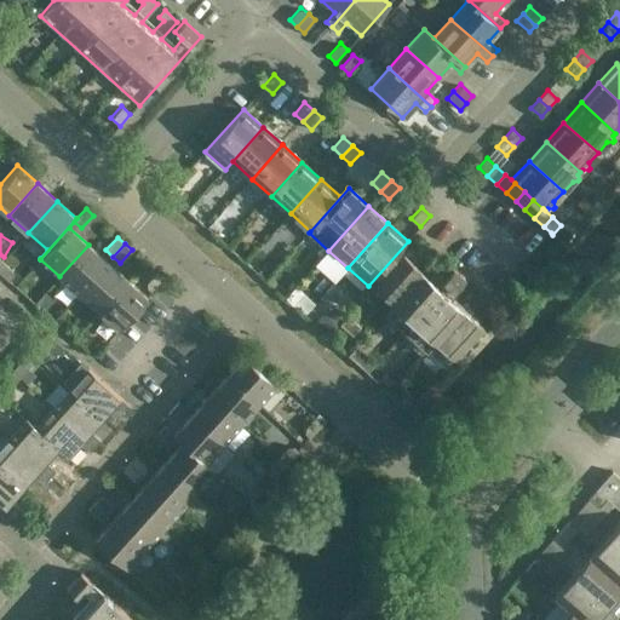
[(89,245),(59,276),(79,294),(108,262),(89,245)]
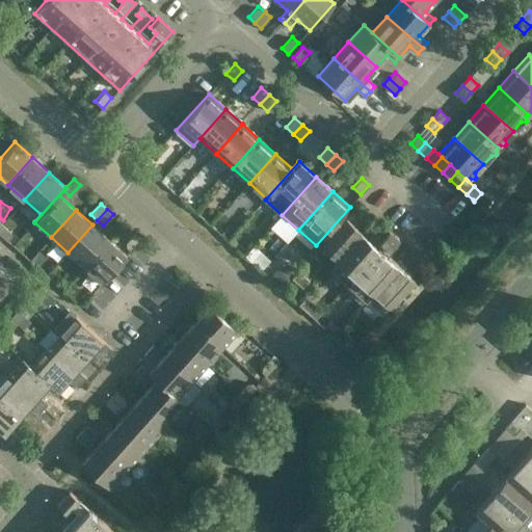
[(321,245),(338,260),(339,261),(364,233),(346,217),(321,245)]
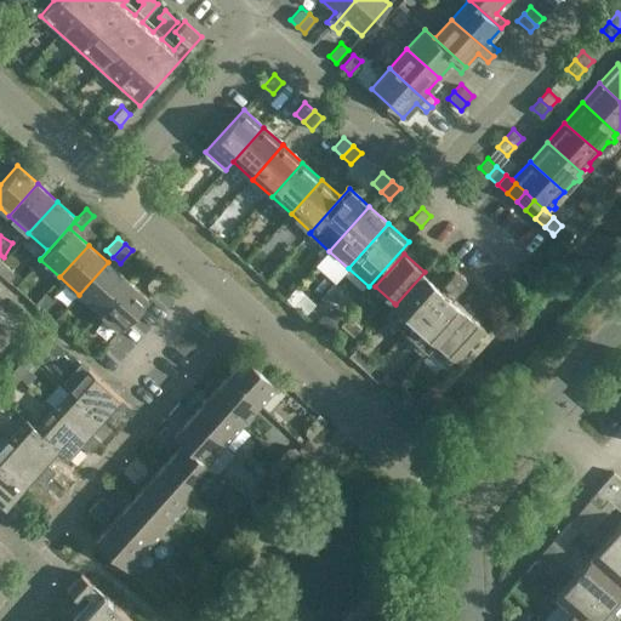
[(0,265),(0,273),(9,281),(16,273),(3,262),(0,265)]
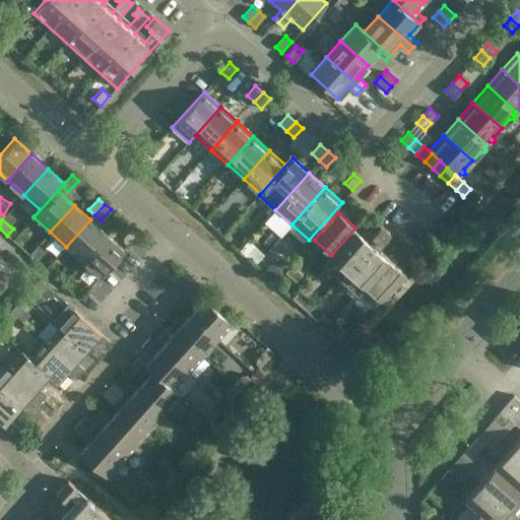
[(90,219),(66,247),(82,261),(107,234),(90,219)]
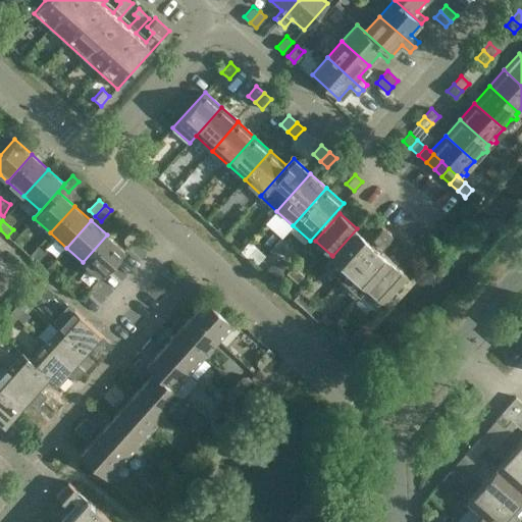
[(392,232),(380,223),(371,233),(381,244),(392,232)]
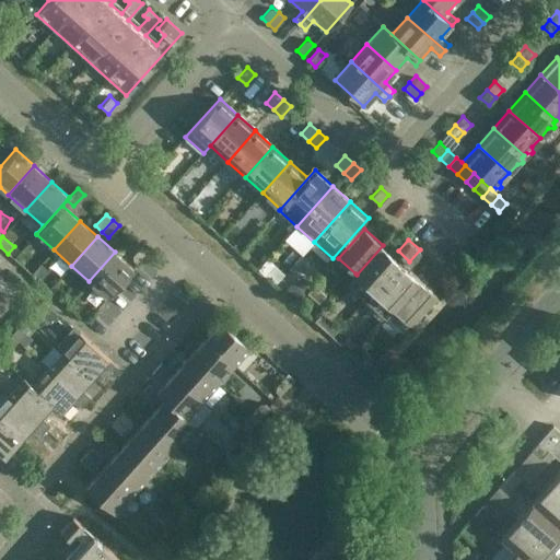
[(418,277),(383,245),(357,275),(356,273),(348,282),(385,315),(393,306),(392,306),(418,277)]
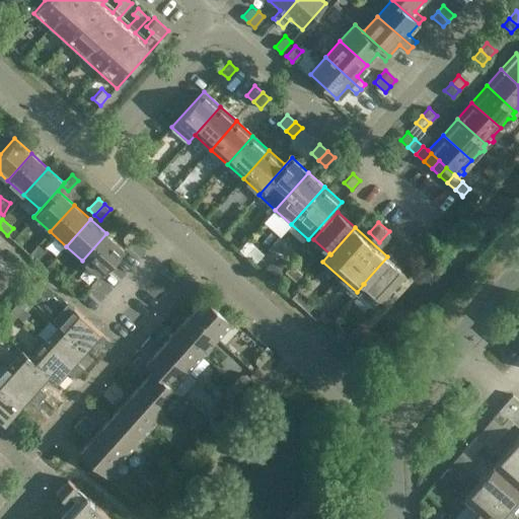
[(122,238),(128,244),(137,233),(131,228),(122,238)]
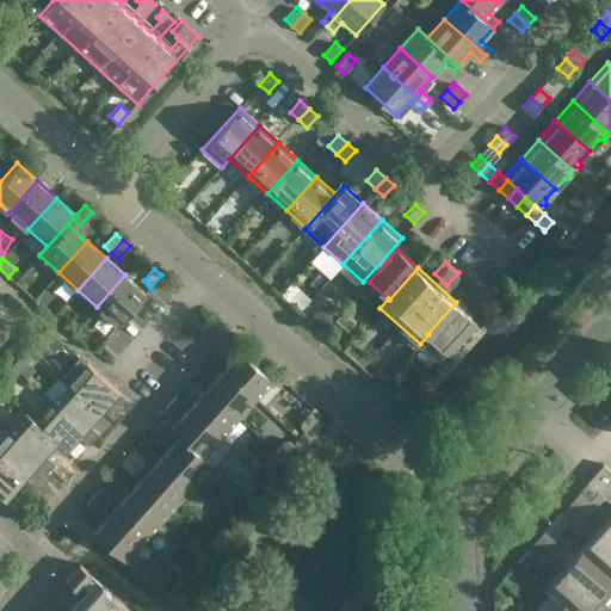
[(125,275),(97,307),(117,325),(146,292),(125,275)]
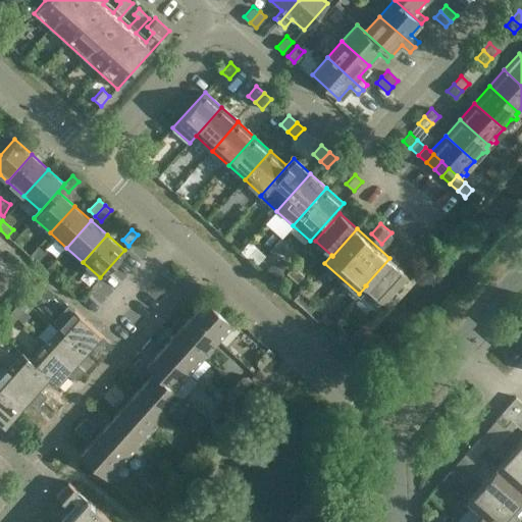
[(374,308),(406,273),(389,258),(365,285),(366,285),(359,294),(374,308)]
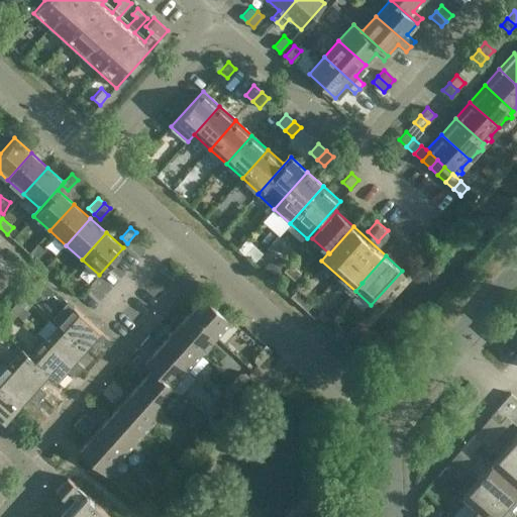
[(45,282),(39,276),(29,287),(35,293),(45,282)]
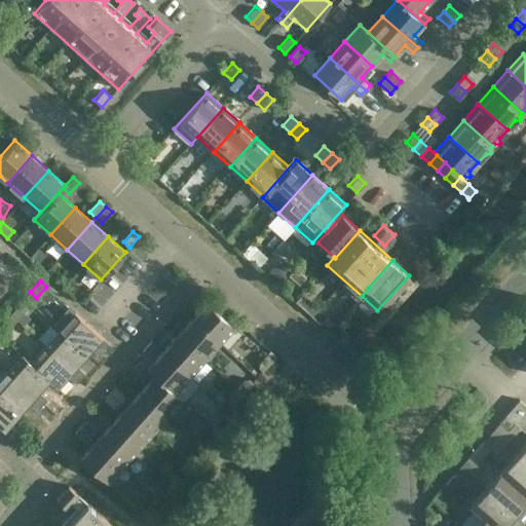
[(235,326),(208,302),(192,318),(220,343),(235,326)]
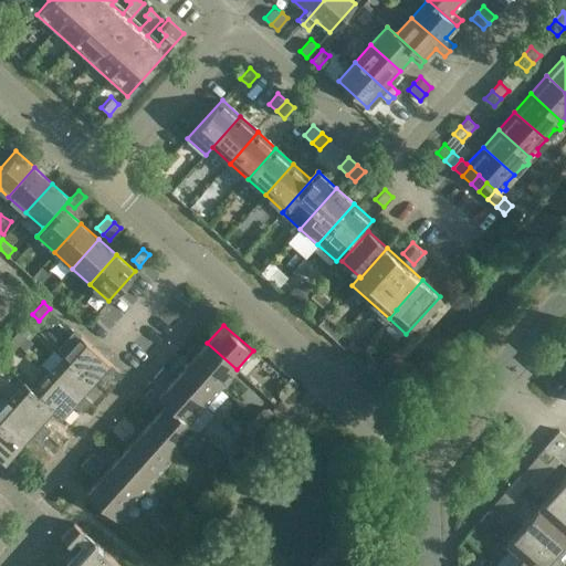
[(28,333),(21,326),(10,338),(17,345),(28,333)]
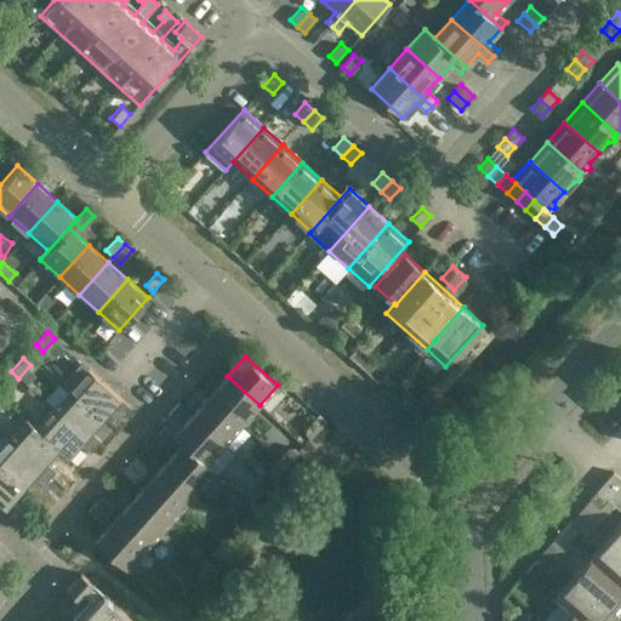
[(89,370),(70,389),(102,419),(115,405),(125,414),(130,408),(89,370)]
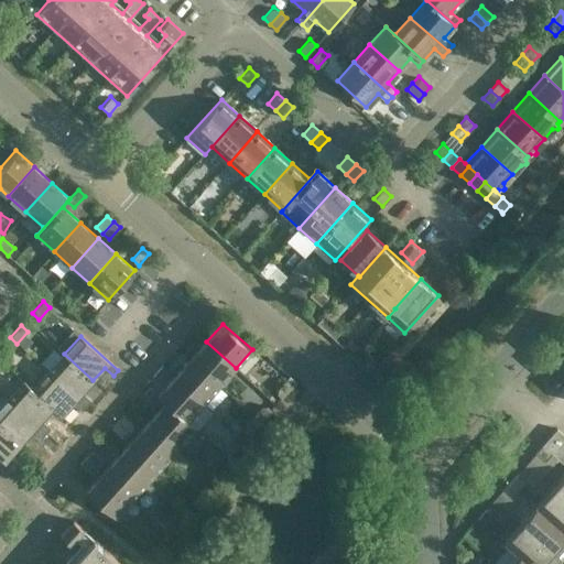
[(17,344),(10,337),(0,347),(0,348),(7,355),(17,344)]
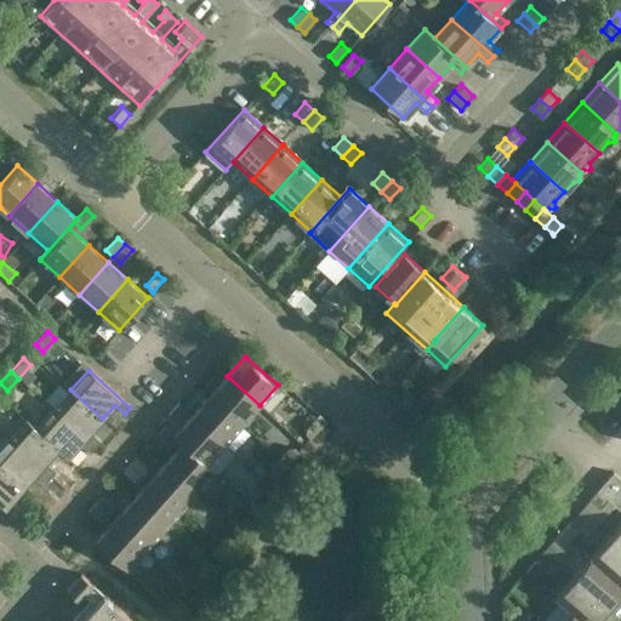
[(260,405),(227,376),(210,396),(241,425),(260,405)]
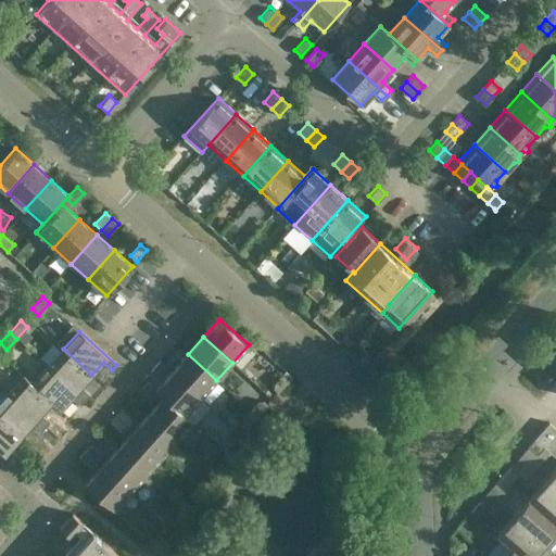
[(63,349),(48,366),(85,400),(90,394),(81,387),(91,375),(63,349)]
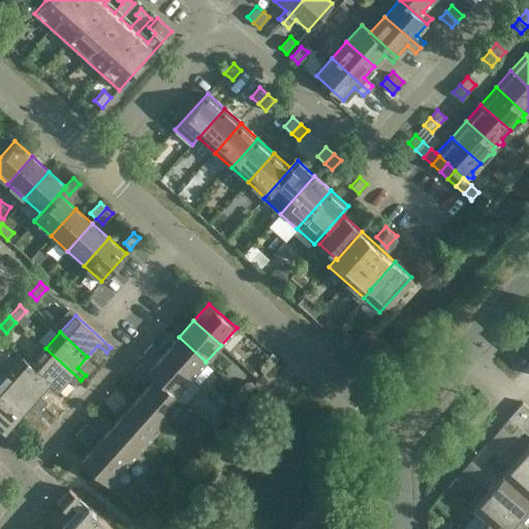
[(206,362),(179,337),(163,353),(191,378),(206,362)]
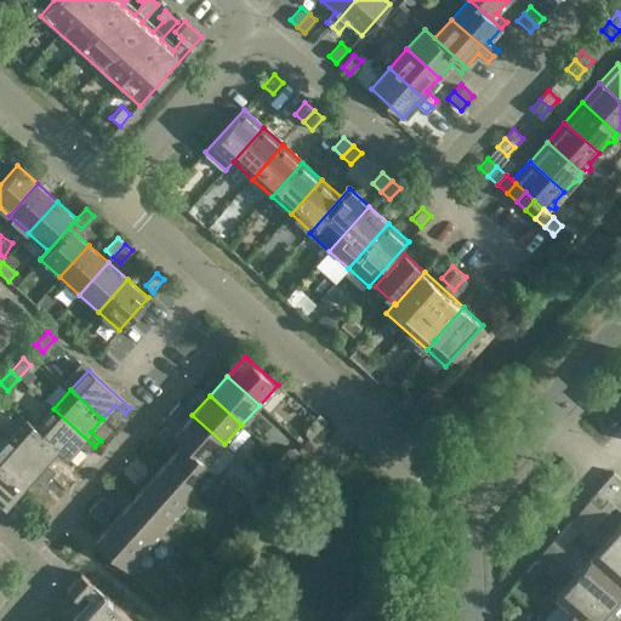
[(27,420),(26,420),(68,457),(80,444),(90,453),(95,446),(53,409),(36,428),(27,420)]
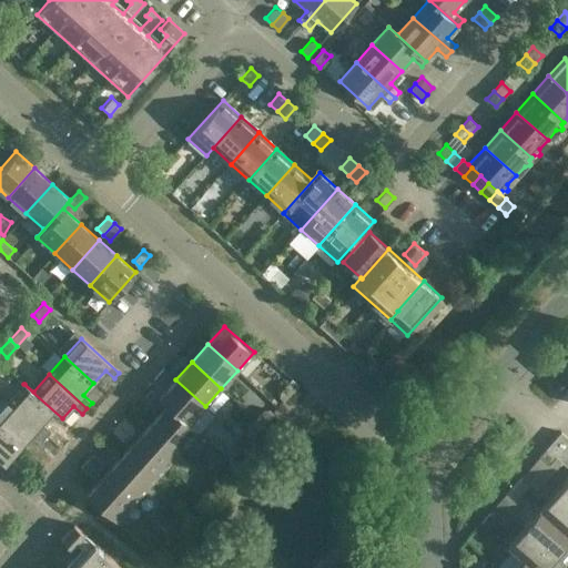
[(205,406),(175,379),(160,397),(162,401),(168,405),(198,432),(198,430),(190,424),(205,406)]
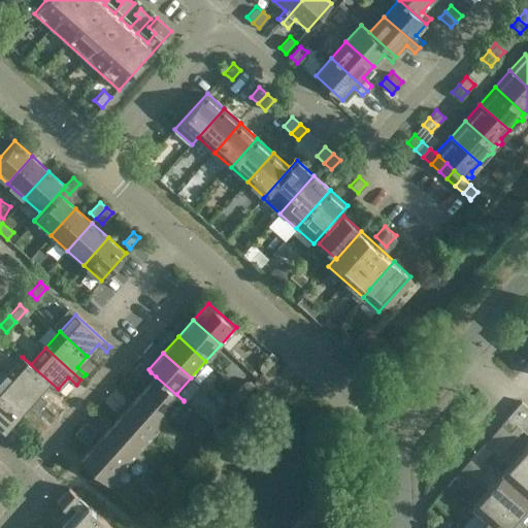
[(258,367),(264,372),(274,361),(267,356),(258,367)]
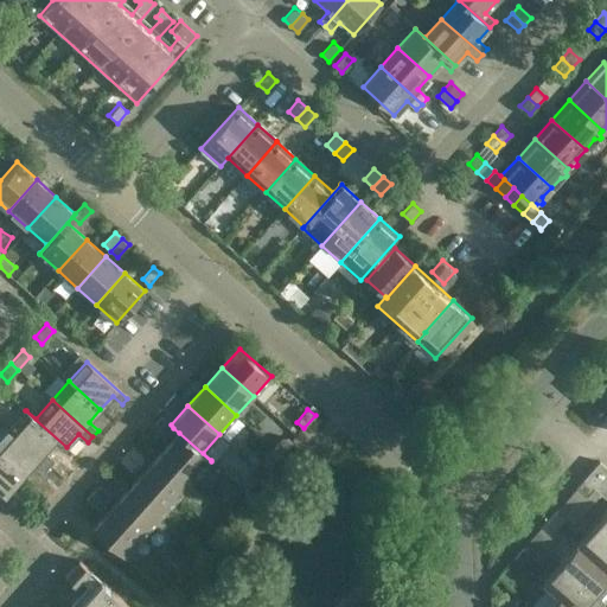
[(25,410),(8,429),(50,466),(55,460),(45,452),(56,439),(66,448),(66,447),(25,410)]
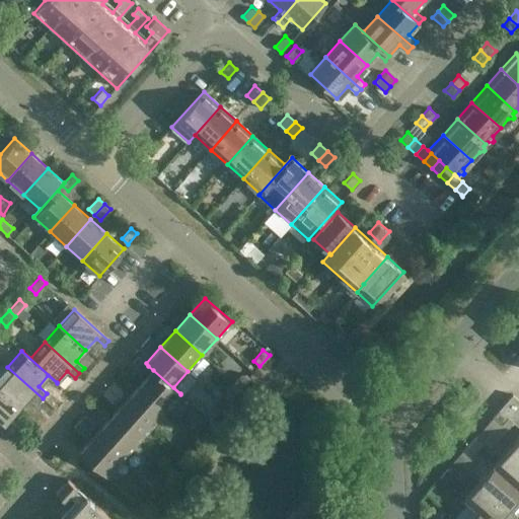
[(138,356),(137,356),(132,362),(143,371),(148,366),(146,363),(138,356)]
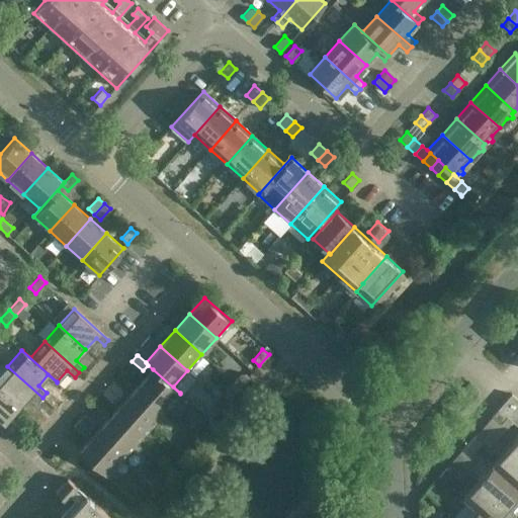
[(7,366),(0,373),(0,389),(19,407),(29,396),(37,403),(42,398),(7,366)]
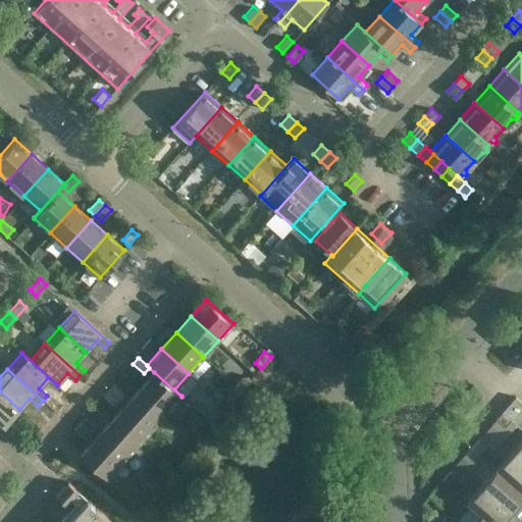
[(181,397),(154,372),(140,388),(166,413),(181,397)]
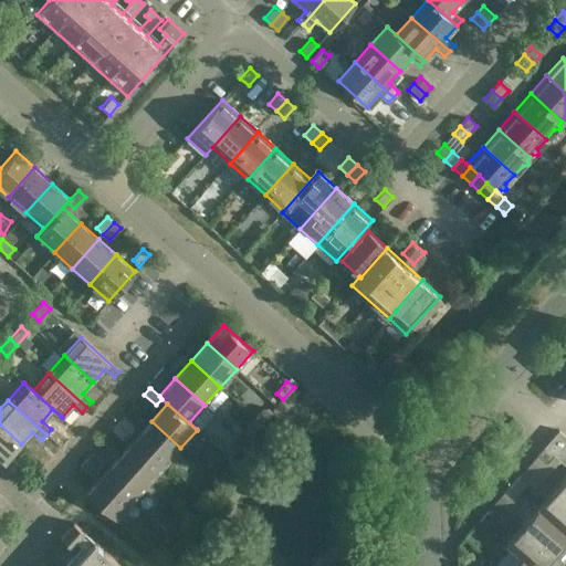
[(261,423),(272,412),(265,406),(254,418),(261,423)]
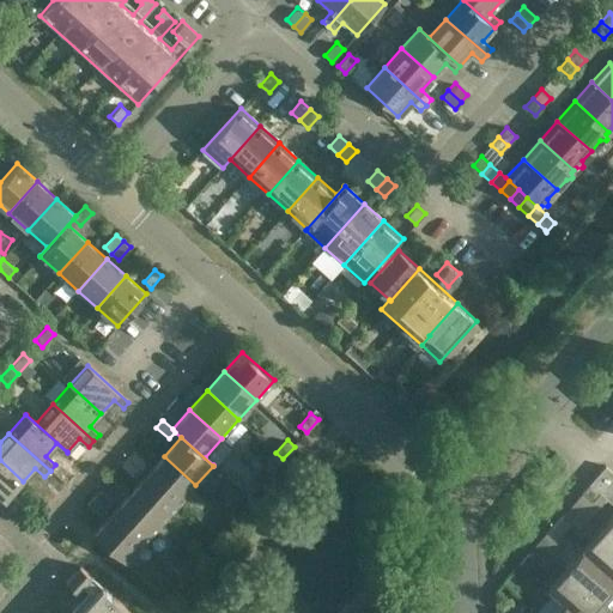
[(140,469),(147,462),(134,450),(127,459),(140,469)]
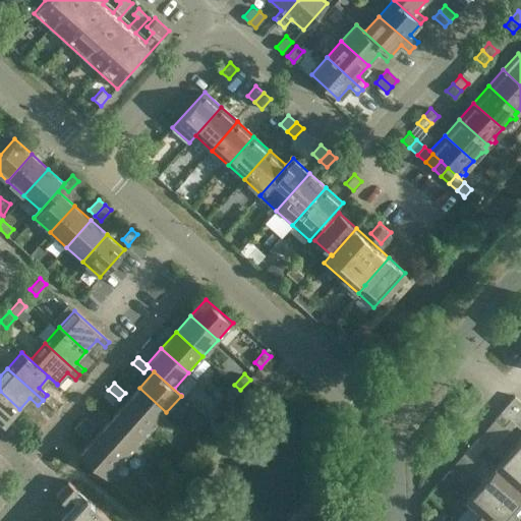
[(240,390),(234,385),(225,395),(231,401),(240,390)]
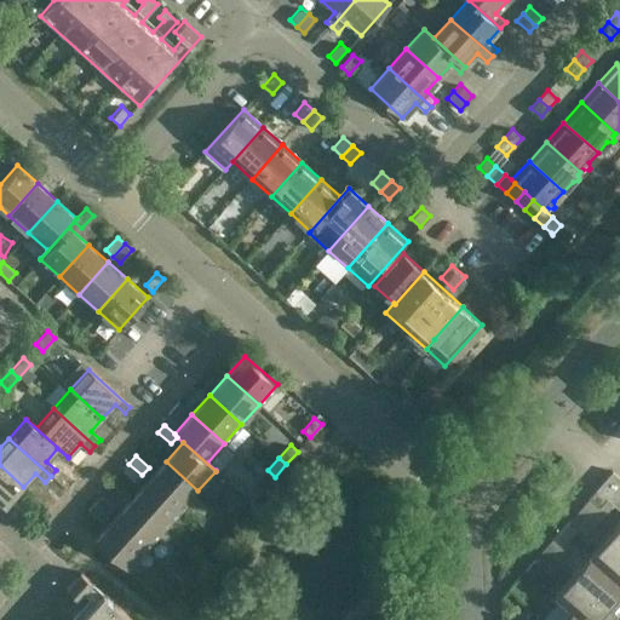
[(197,491),(166,461),(148,481),(181,510),(197,491)]
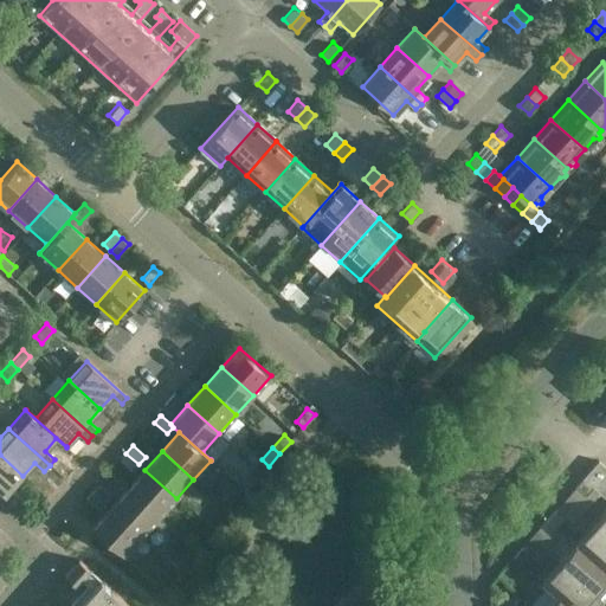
[(139,464),(126,453),(120,459),(133,471),(139,464)]
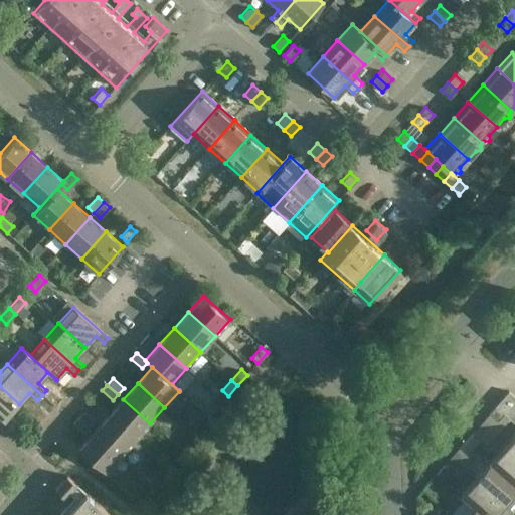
[(0,386),(0,416),(12,428),(17,422),(9,415),(19,404),(0,386)]
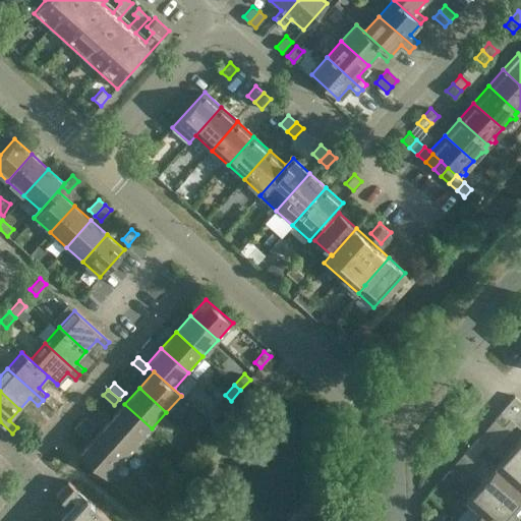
[(520,401),(515,396),(495,418),(504,425),(510,418),(518,425),(520,422),(520,401)]
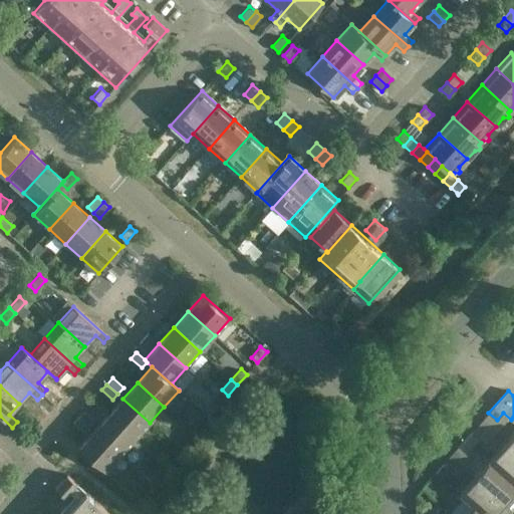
[(150,423),(122,399),(108,415),(136,439),(150,423)]
